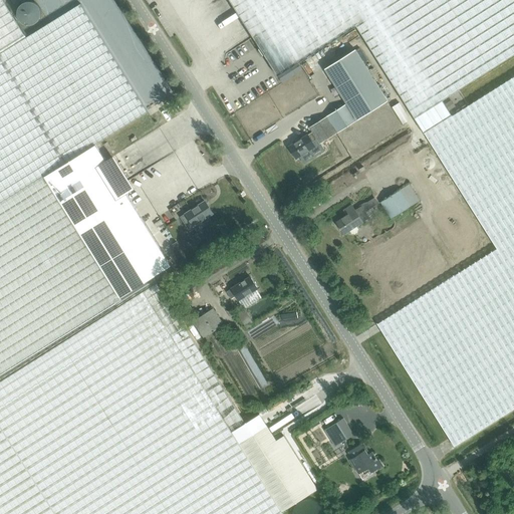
[(0,0),(0,54),(27,38),(3,0),(0,0)]
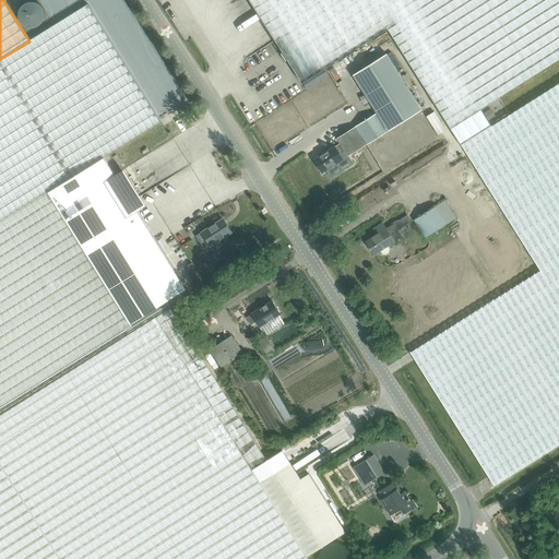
[(558,0),(249,0),(301,82),(387,28),(450,129),(558,59),(558,0)]
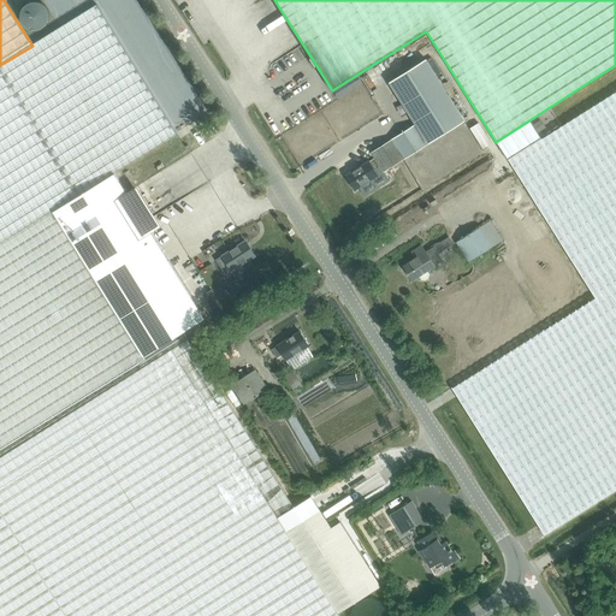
[(49,18),(49,16),(49,13),(49,10),(48,7),(46,6),(43,4),(42,3),(40,1),(36,1),(34,1),(31,3),(29,3),(27,5),(24,6),(23,10),(22,12),(22,15),(22,18),(23,21),(24,23),(25,24),(28,27),(30,28),(33,29),(35,29),(39,29),(41,28),(43,27),(46,25),(47,23),(48,21),(49,18)]
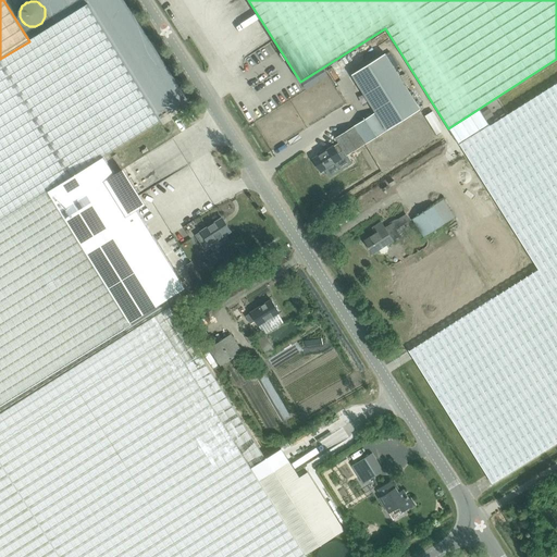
[(185,289),(136,211),(144,207),(137,197),(131,201),(103,157),(160,122),(87,4),(0,59),(0,406),(131,325),(130,324),(185,289)]
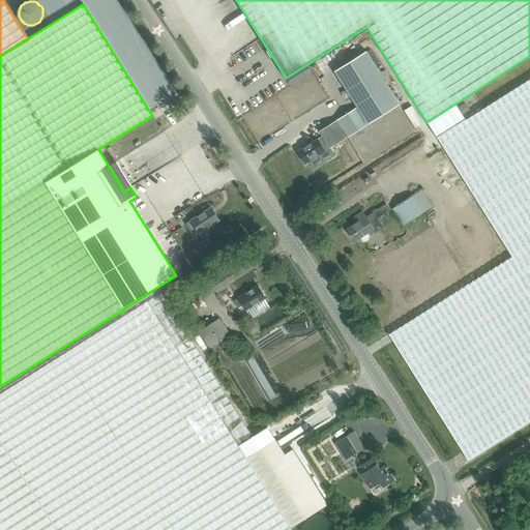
[(367,52),(335,72),(358,108),(357,109),(369,125),(401,105),(367,52)]
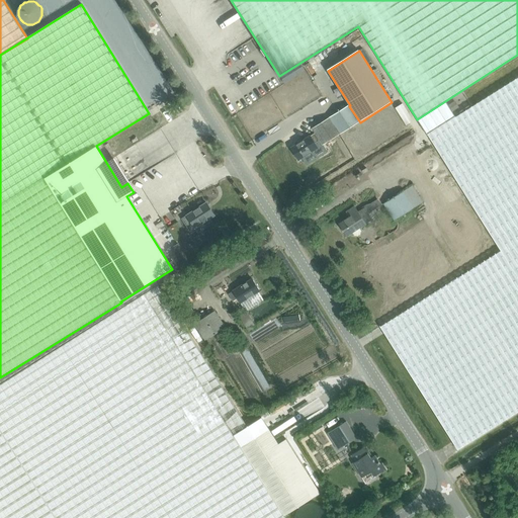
[(517,77),(427,135),(501,251),(379,327),(457,450),(517,411),(517,77)]
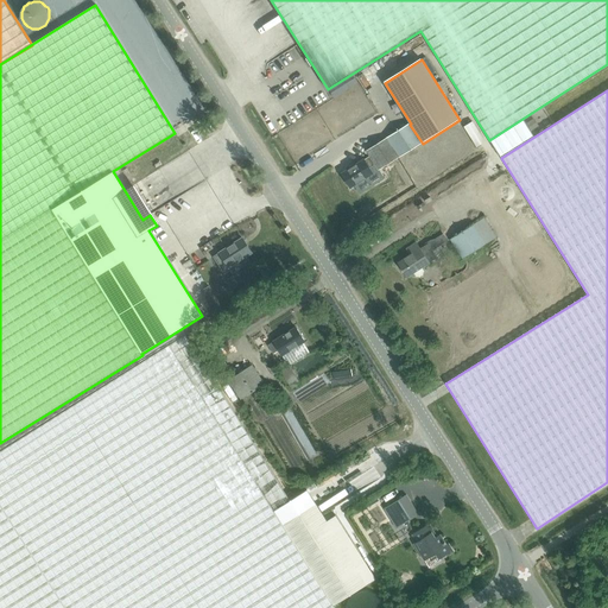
[(379,171),(423,144),(410,125),(367,152),(371,157),(365,160),(363,160),(341,173),(350,188),(373,175),(369,169),(375,165),(379,171)]
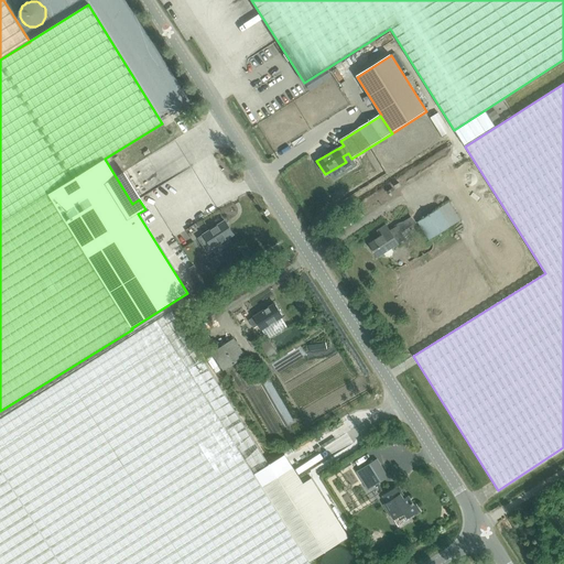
[(456,190),(479,176),(474,167),(451,181),(456,190)]
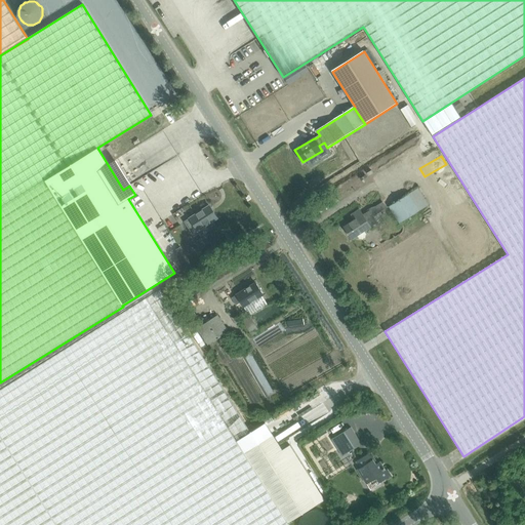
[(409,195),(419,211),(429,205),(418,189),(409,195)]
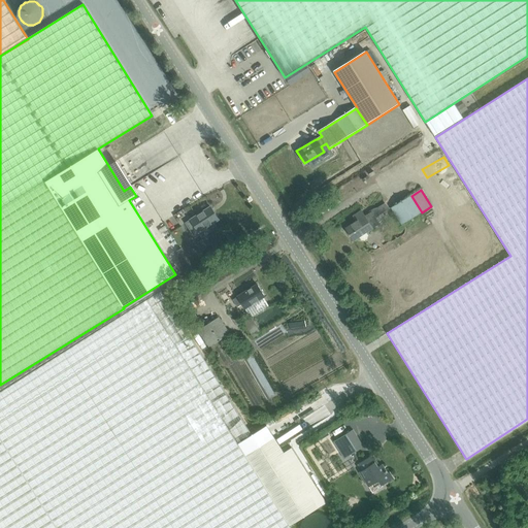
[(402,225),(422,212),(411,196),(391,208),(402,225)]
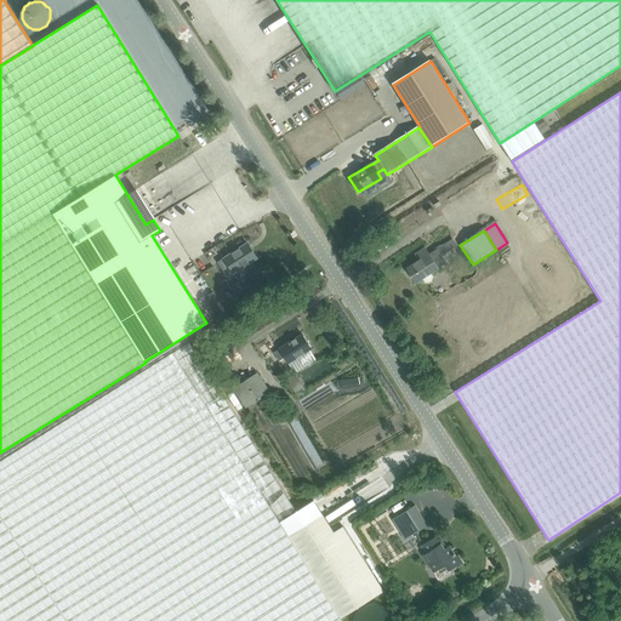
[(514,260),(547,311),(556,305),(562,313),(592,294),(554,234),(514,260)]
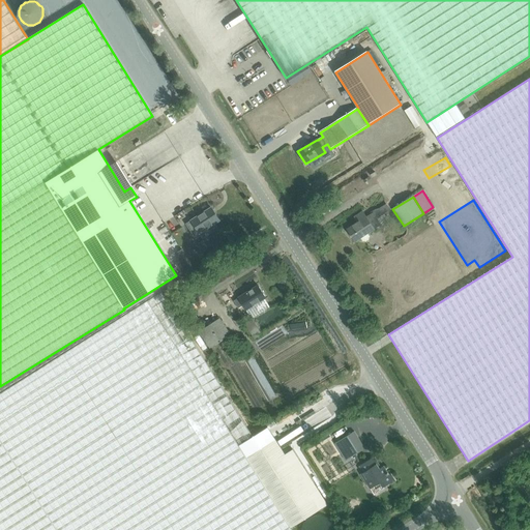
[(214,224),(219,221),(210,207),(190,219),(190,221),(186,224),(196,238),(201,235),(202,238),(217,228),(214,224)]
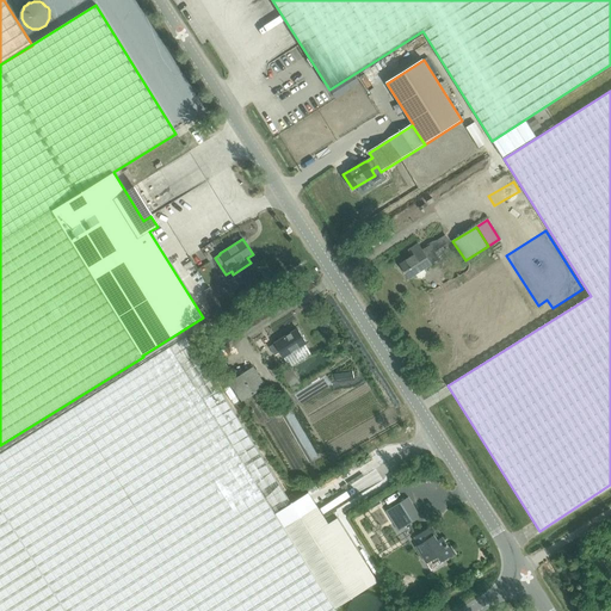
[(205,258),(214,252),(208,244),(199,248),(205,258)]
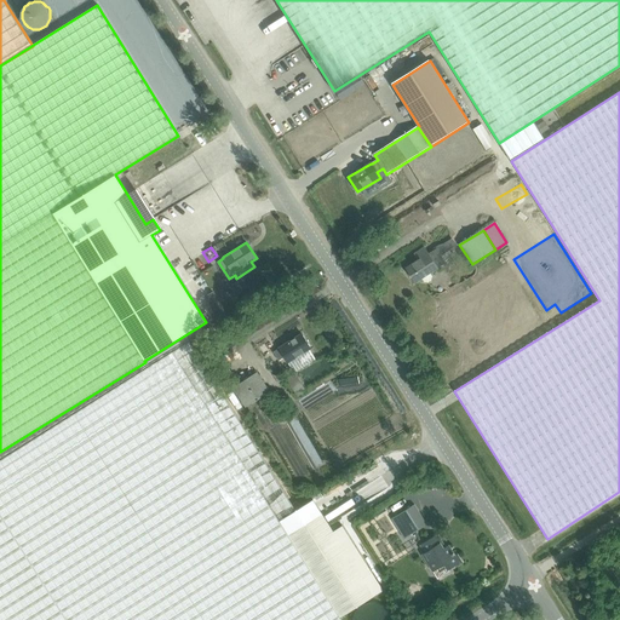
[(430,274),(446,263),(437,248),(429,254),(425,248),(415,254),(419,260),(406,269),(414,283),(422,279),(424,282),(428,283),(431,281),(432,277),(430,274)]
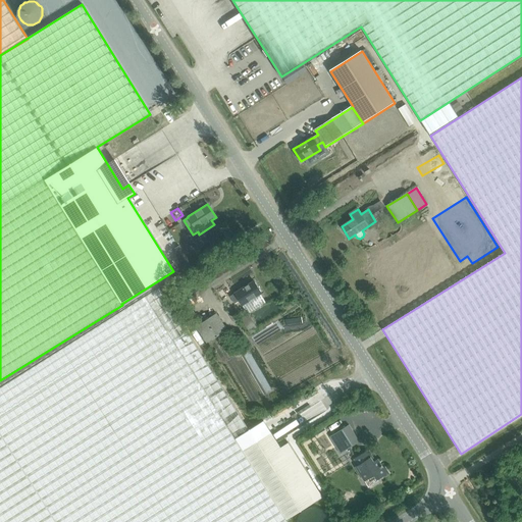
[(243,306),(262,294),(254,281),(235,294),(236,295),(230,298),(235,304),(240,301),(243,306)]
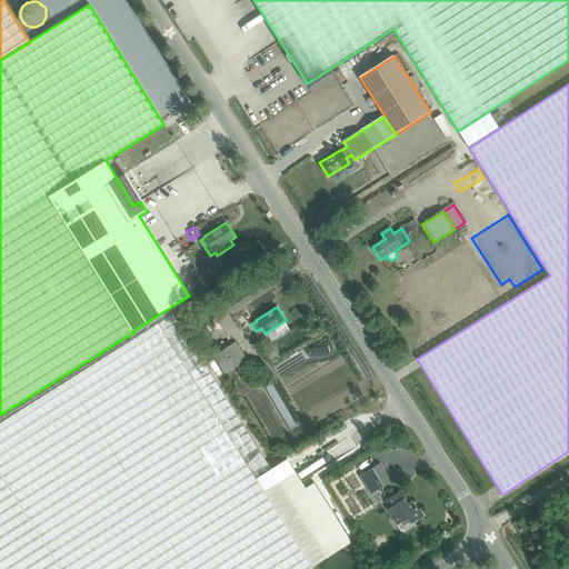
[(332,530),(341,526),(313,482),(306,488),(295,471),(279,481),(183,328),(0,443),(0,568),(313,568),(312,567),(343,547),(332,530)]
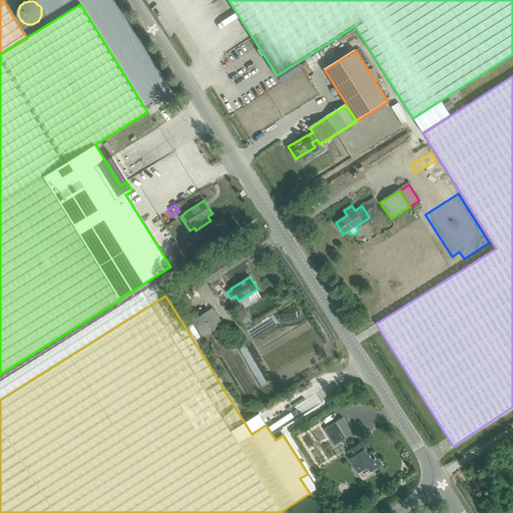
[(203,338),(223,325),(212,309),(193,321),(203,338)]
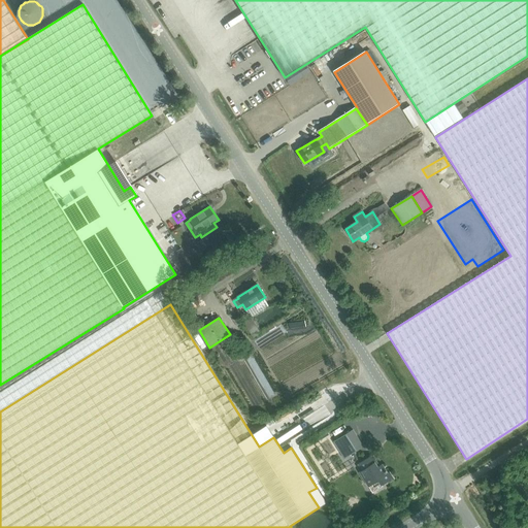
[(255,321),(246,325),(252,334),(259,331),(255,321)]
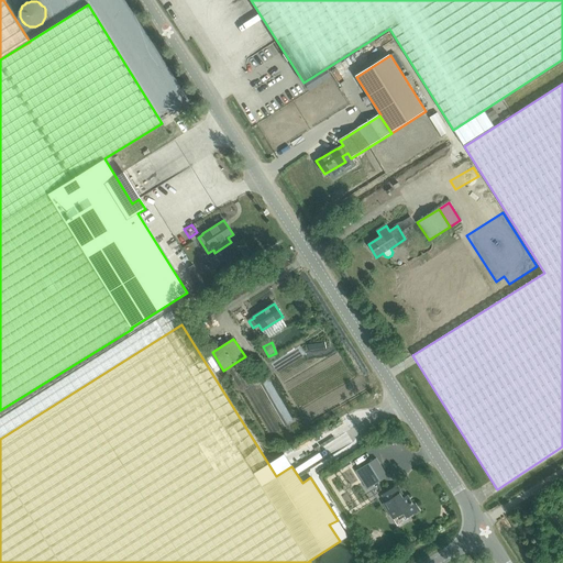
[(387,476),(374,455),(357,466),(370,487),(387,476)]
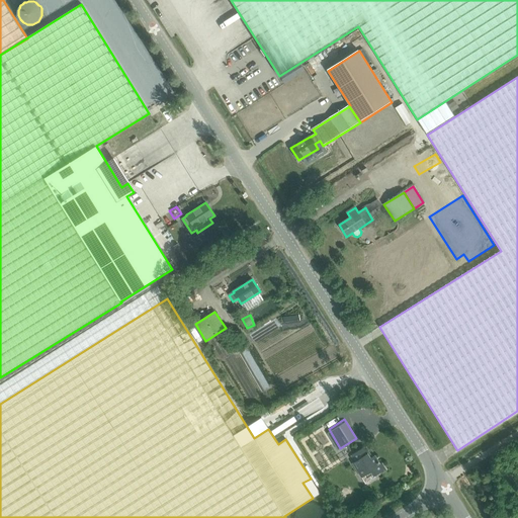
[(264,422),(256,428),(259,433),(267,427),(264,422)]
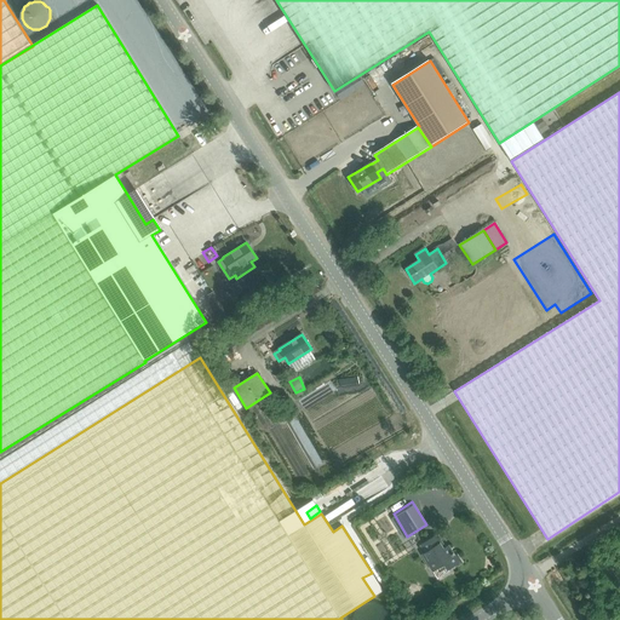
[(449,572),(448,570),(457,564),(458,567),(463,563),(458,555),(455,557),(448,546),(446,547),(437,535),(420,545),(425,552),(423,555),(437,579),(449,572)]
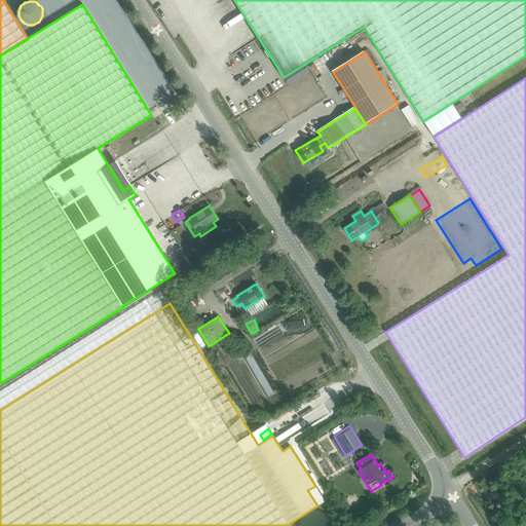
[(322,513),(316,513),(312,513),(308,515),(304,518),(301,522),(299,525),(334,525),(333,523),(331,519),(327,515),(322,513)]
